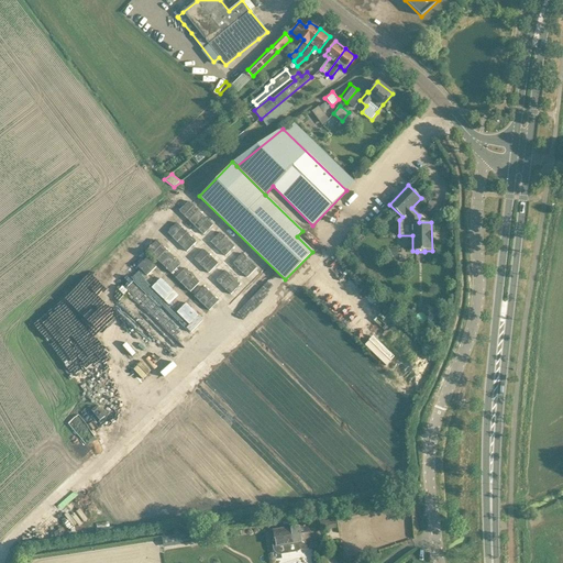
[(201,234),(211,223),(186,200),(176,211),(201,234)]
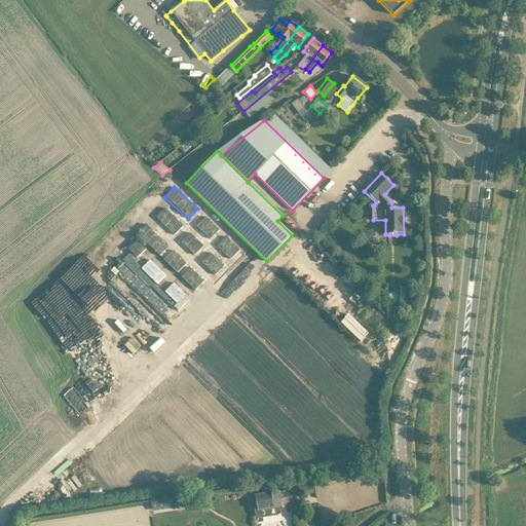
[(172,235),(182,226),(164,207),(154,217),(172,235)]
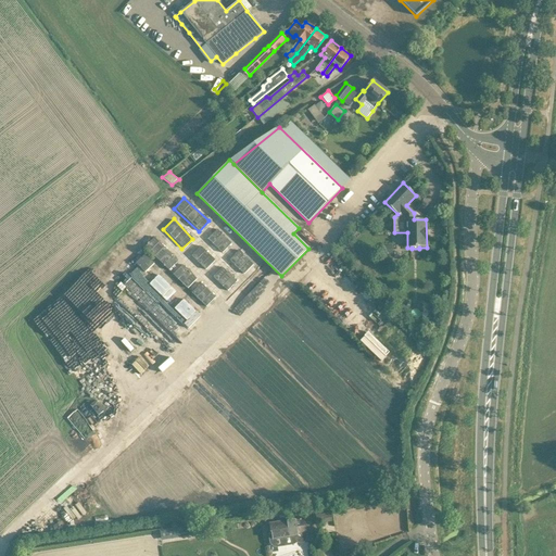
[(219,253),(230,242),(217,228),(206,238),(219,253)]
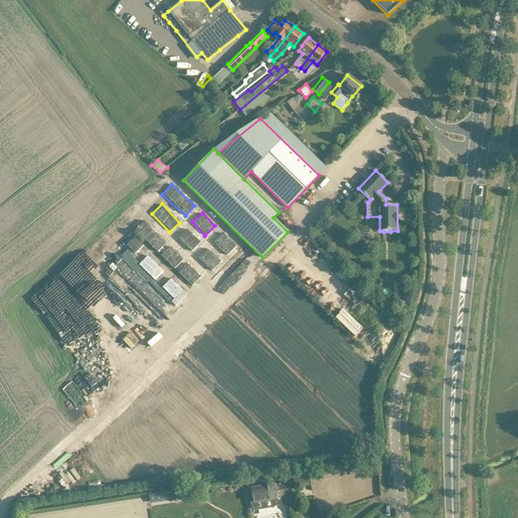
[(156,252),(166,242),(142,220),(133,230),(156,252)]
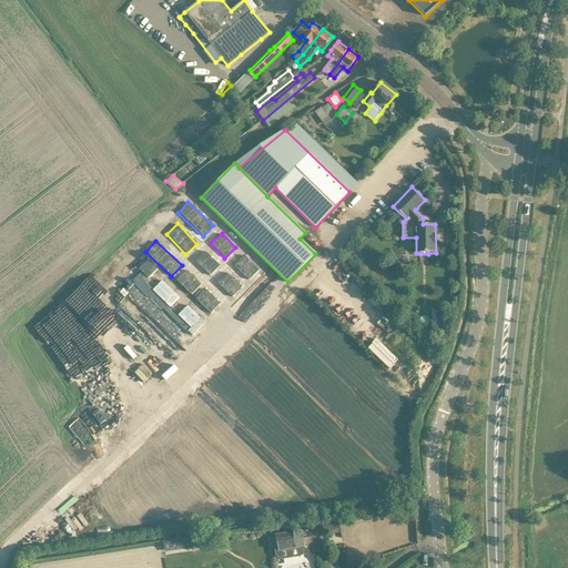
[(203,251),(194,260),(209,274),(219,265),(203,251)]
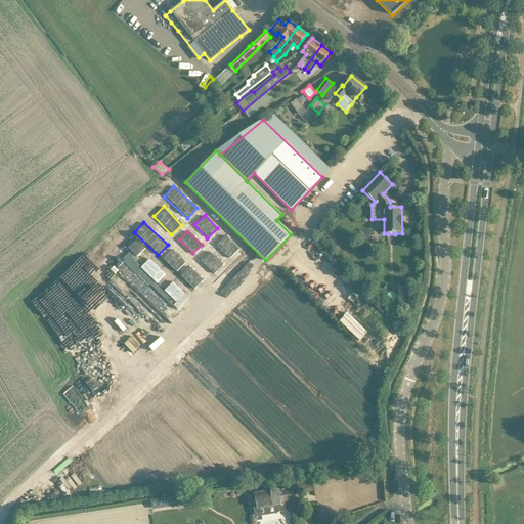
[(228,235),(217,241),(225,257),(236,251),(228,235)]
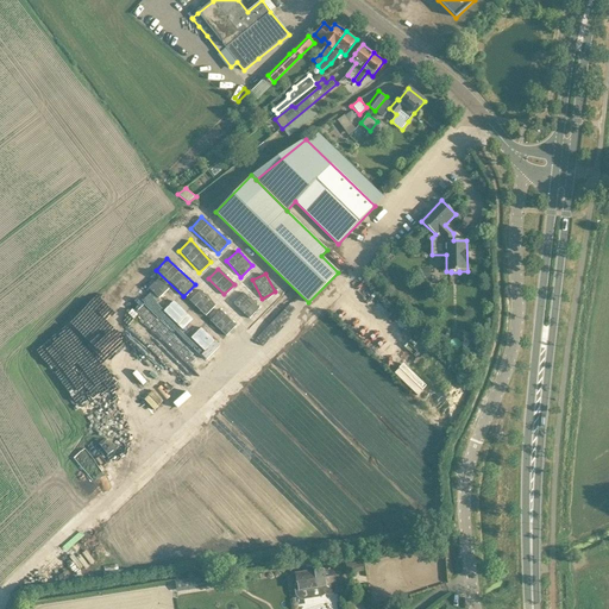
[(146,288),(156,297),(167,288),(157,278),(146,288)]
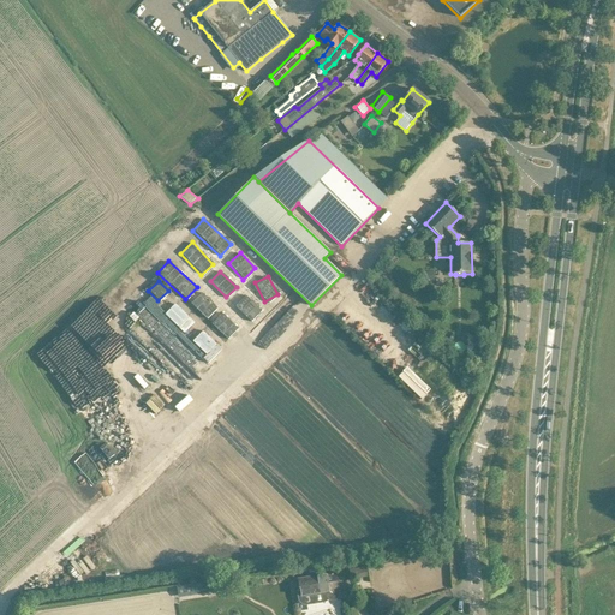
[(201,292),(190,304),(207,318),(218,308),(201,292)]
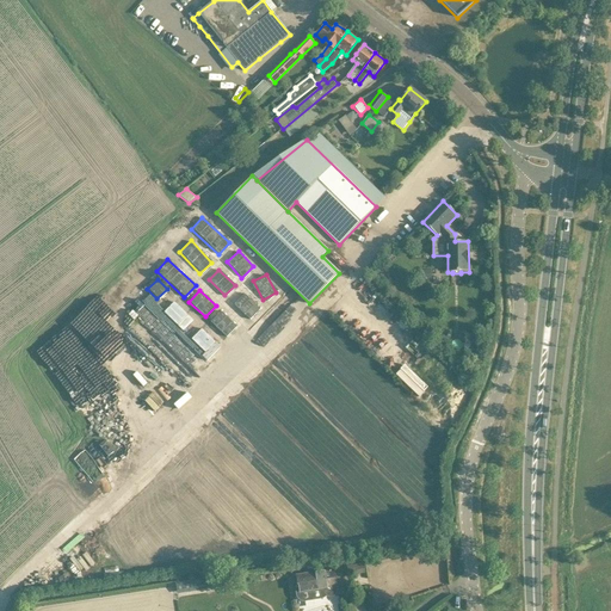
[(244,295),(234,306),(250,319),(259,307),(244,295)]
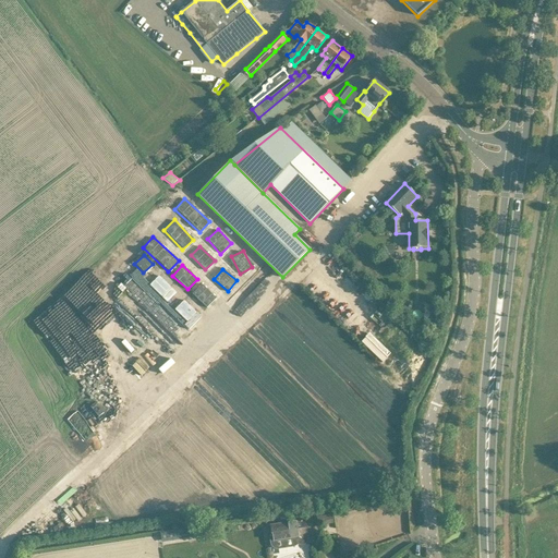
[(159,276),(150,286),(167,302),(176,292),(159,276)]
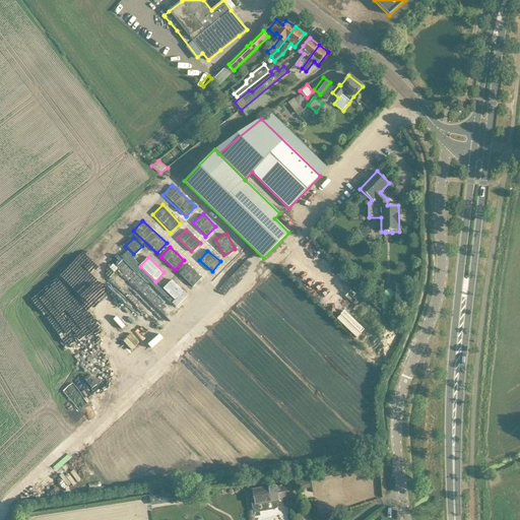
[(189,263),(179,271),(190,286),(200,278),(189,263)]
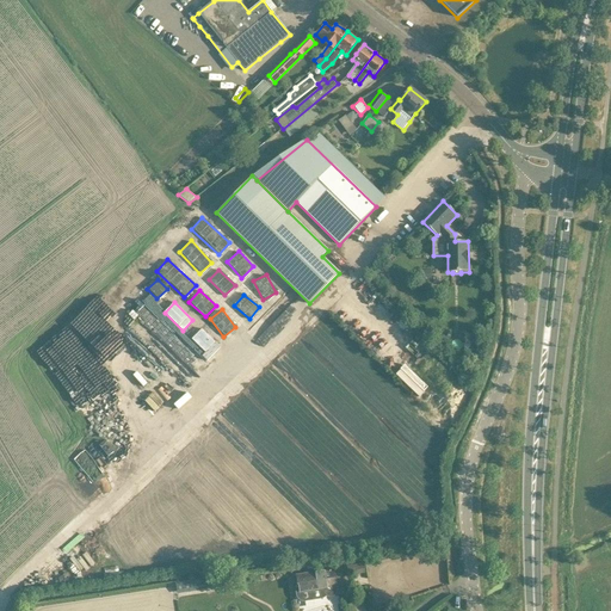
[(202,329),(192,339),(205,352),(202,356),(207,360),(220,347),(202,329)]
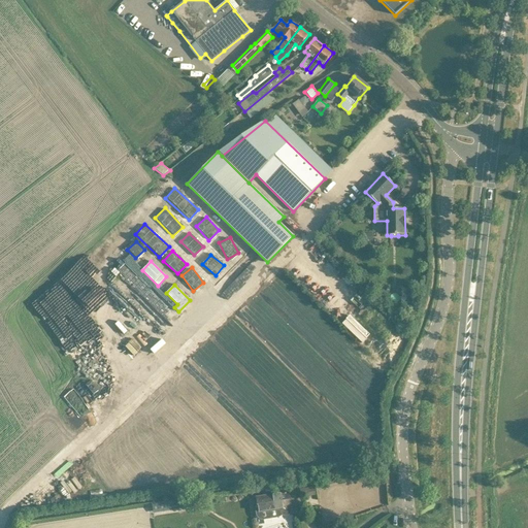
[(163,333),(169,328),(160,318),(151,325),(156,331),(160,328),(163,333)]
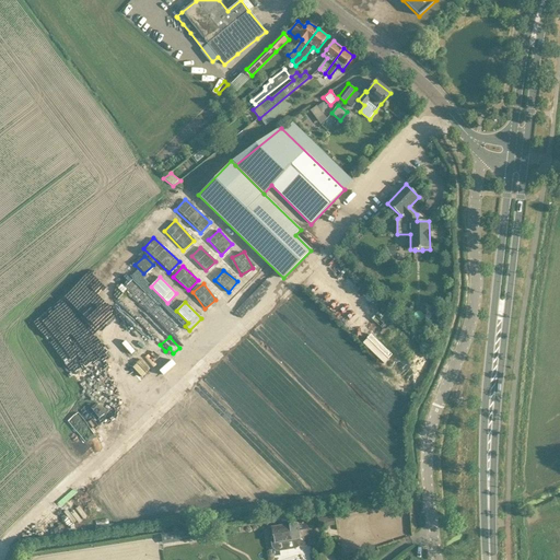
[(111,406),(105,418),(117,424),(123,412),(111,406)]
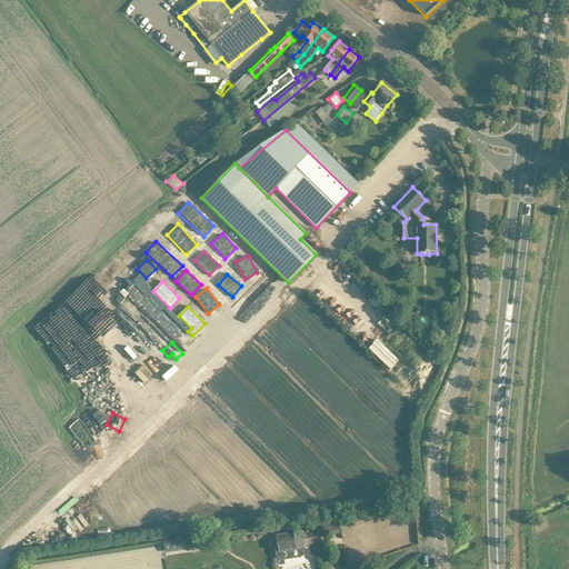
[(323,528),(325,536),(339,532),(338,526),(323,528)]
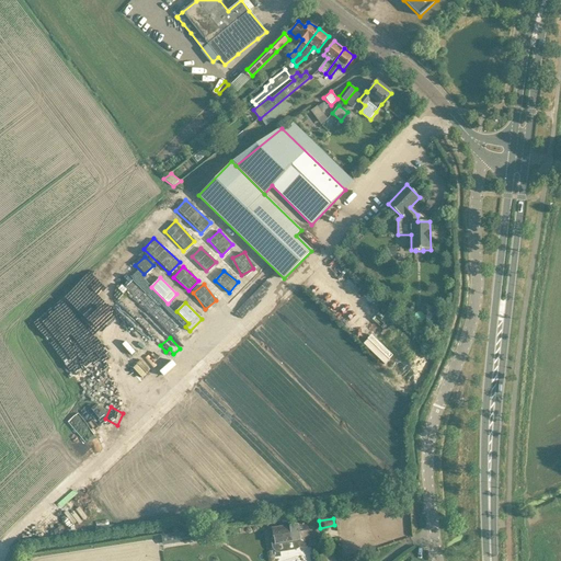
[(272,529),(274,539),(272,541),(272,545),(272,547),(273,549),(275,551),(276,552),(278,552),(282,552),(297,549),(299,547),(300,548),(302,548),(304,548),(306,548),(308,547),(309,546),(310,544),(310,541),(310,538),(307,523),(272,529)]
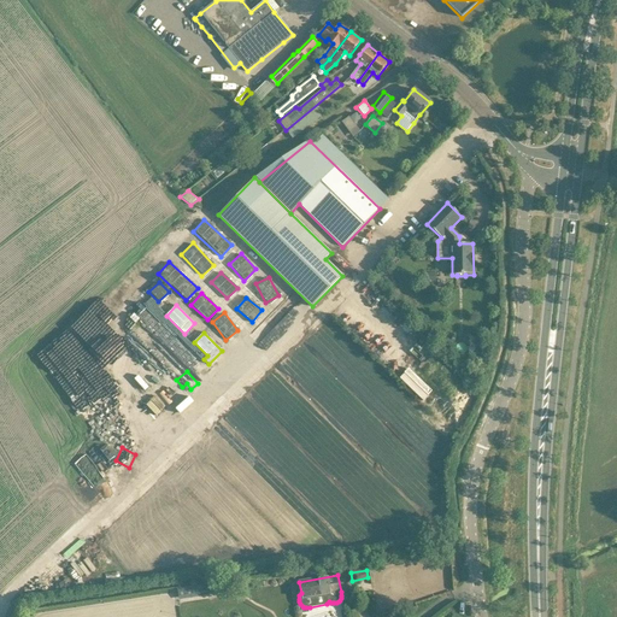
[(200,595),(199,587),(175,589),(176,598),(200,595)]
